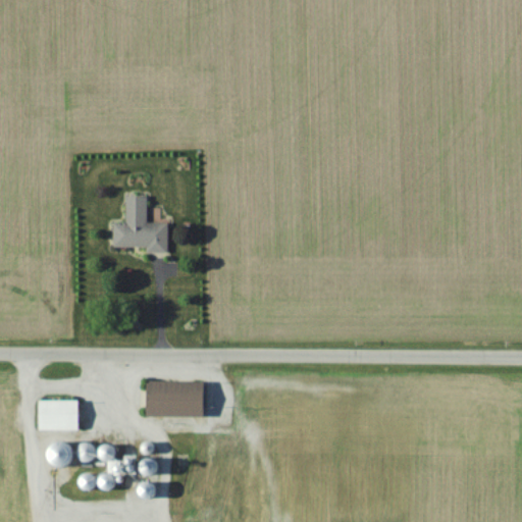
[(168,221),(147,221),(148,196),(126,196),(125,222),(113,222),(113,247),(167,247),(168,221)]
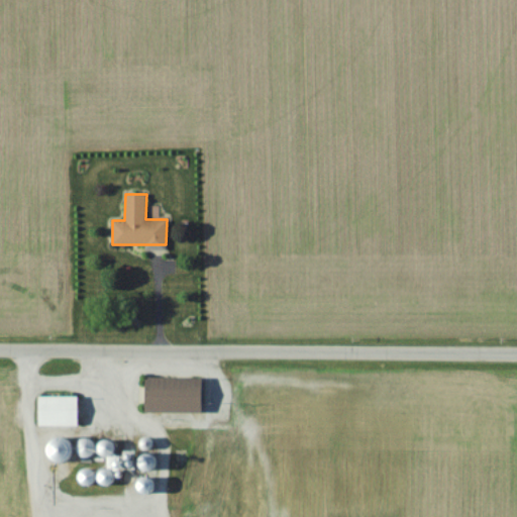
[(203,377),(146,377),(146,411),(203,411),(203,377)]
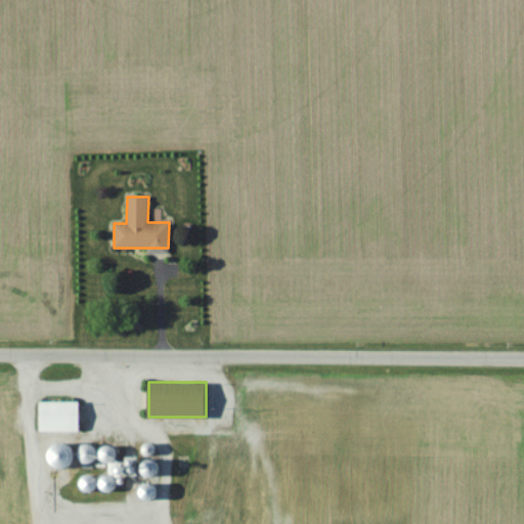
[(39,431),(80,431),(80,401),(39,401),(39,431)]
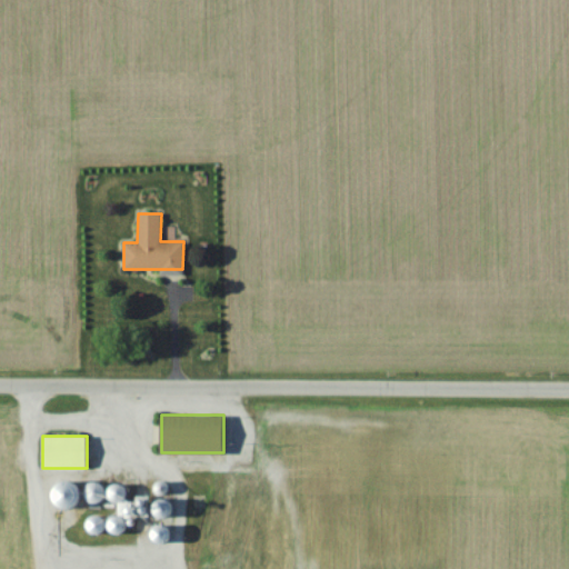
[(80,506),(79,482),(58,483),(59,507),(80,506)]
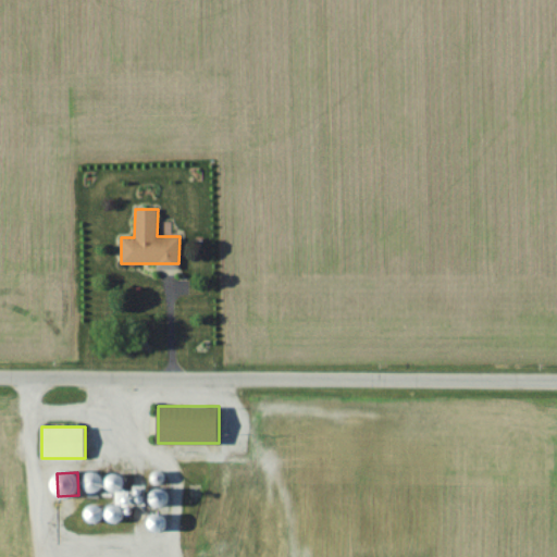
[(118,500),(126,499),(125,473),(85,474),(86,492),(118,491),(118,500)]
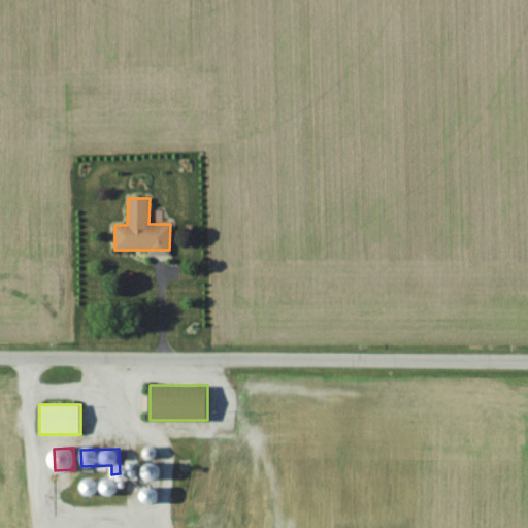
[(161,479),(161,465),(146,465),(146,479),(161,479)]
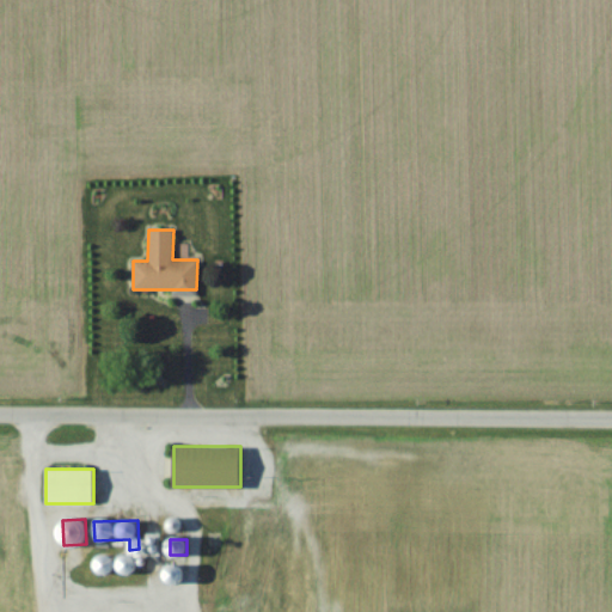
[(123,576),(139,570),(132,552),(116,558),(123,576)]
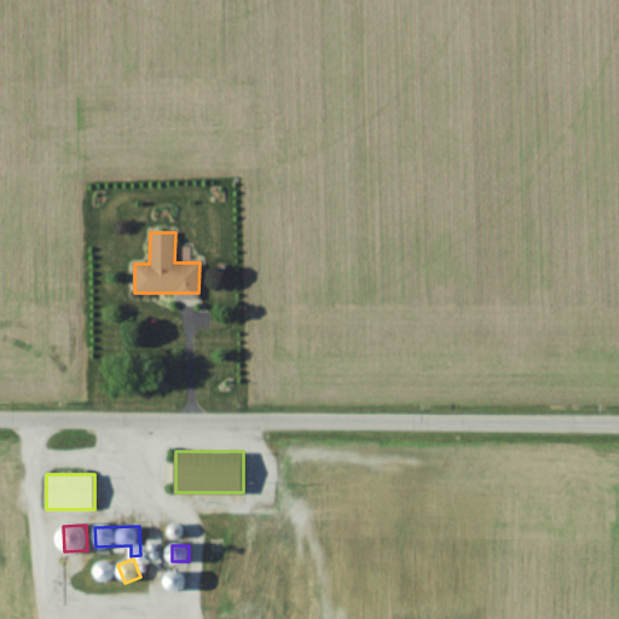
[(113,562),(98,563),(99,579),(114,579),(113,562)]
